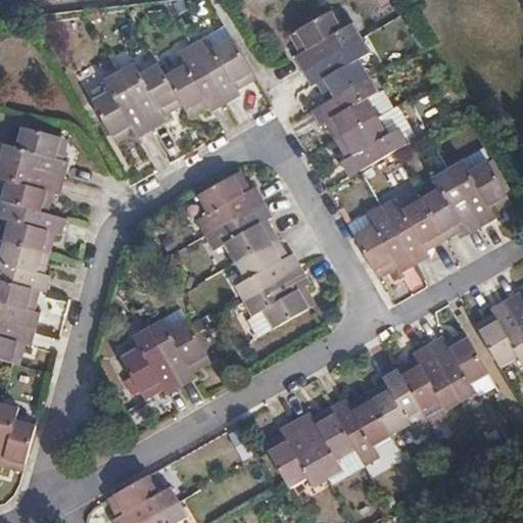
[(295,55),(305,72),(364,38),(363,38),(354,22),(343,28),(333,10),(297,30),(303,42),(297,46),(300,53),(295,55)]
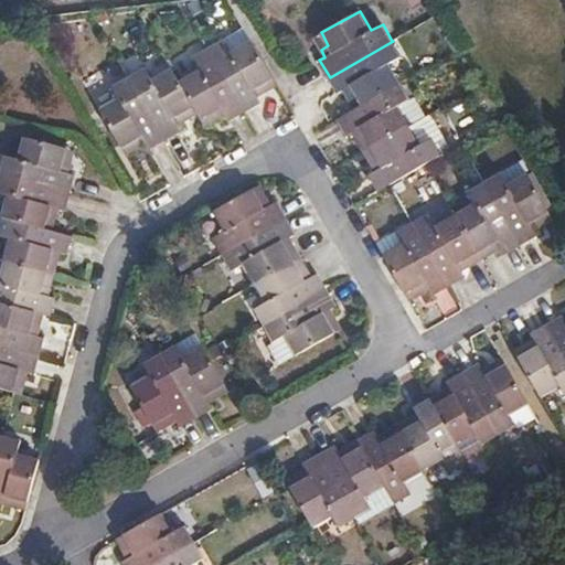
[(224,38),(208,48),(244,113),(244,112),(260,103),(258,97),(265,92),(262,86),(273,78),(249,39),(231,49),(224,38)]
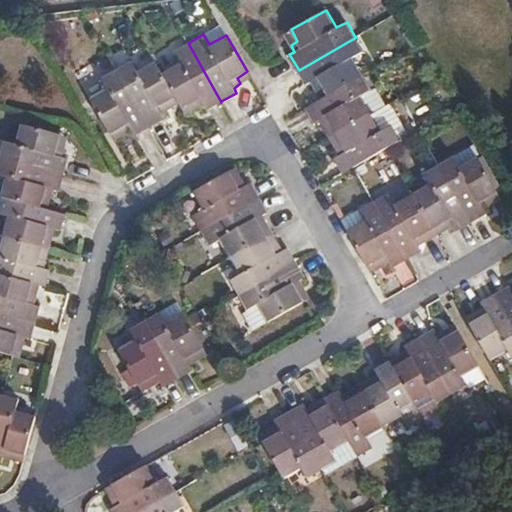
[(356,37),(299,70),(307,84),(311,82),(315,88),(322,84),(328,96),(363,76),(353,57),(363,51),(356,37)]
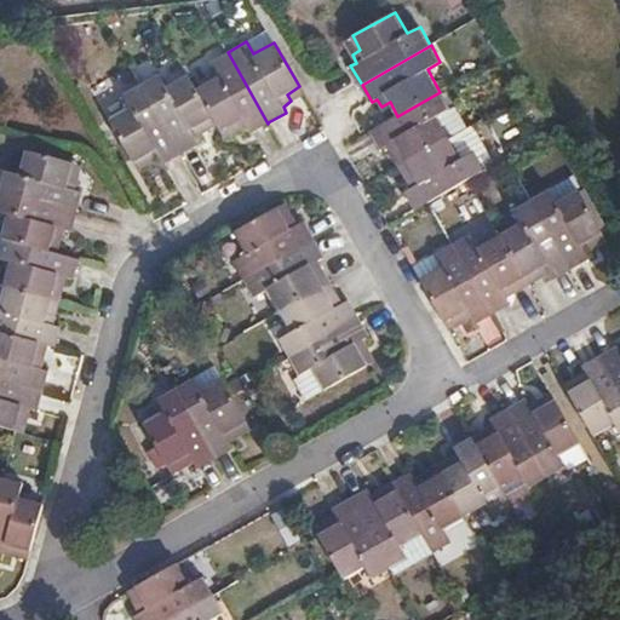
[(212,118),(220,131),(235,124),(240,131),(247,127),(251,132),(268,124),(228,52),(211,62),(218,74),(195,87),(212,118)]
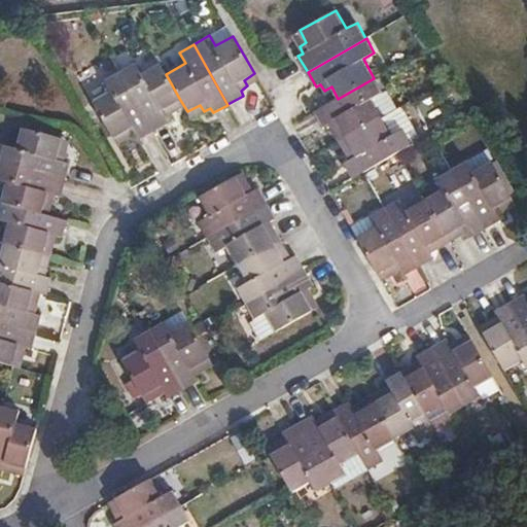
[(136,63),(119,72),(153,131),(170,121),(167,116),(173,111),(170,106),(180,100),(166,74),(160,63),(142,73),(136,63)]
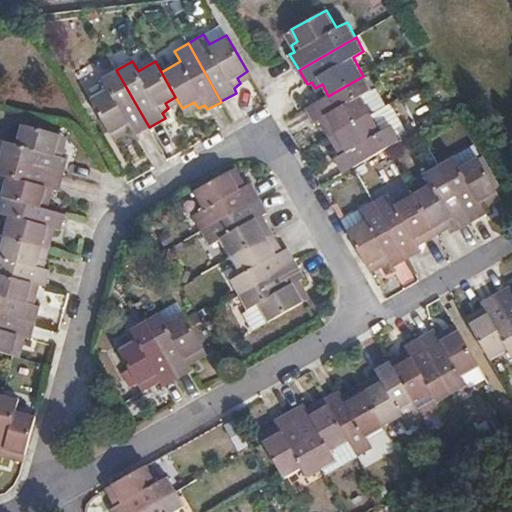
[(88,67),(77,71),(89,95),(107,87),(103,77),(95,81),(88,67)]
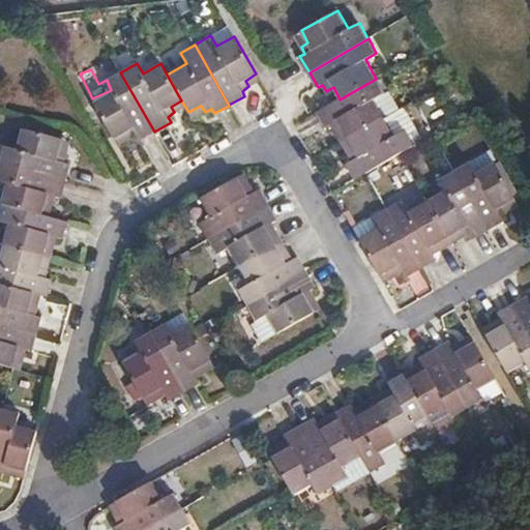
[(154,131),(120,72),(107,81),(113,91),(94,102),(115,138),(126,131),(130,139),(137,135),(140,140),(154,131)]
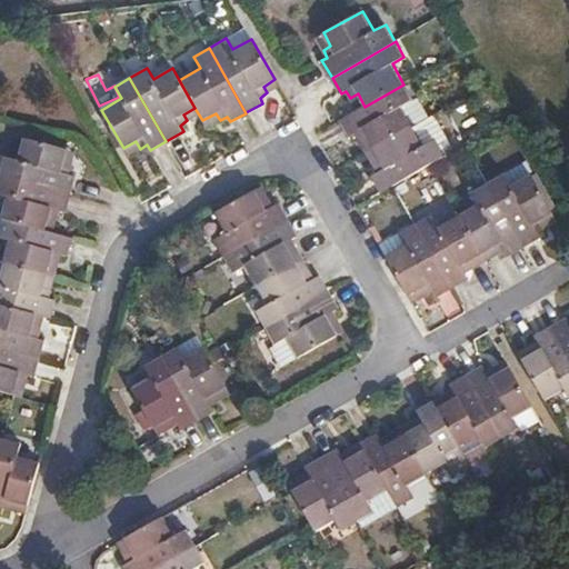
[(367,136),(373,150),(413,128),(413,127),(401,107),(412,100),(403,85),(365,107),(340,121),(349,137),(356,133),(359,140),(367,136)]
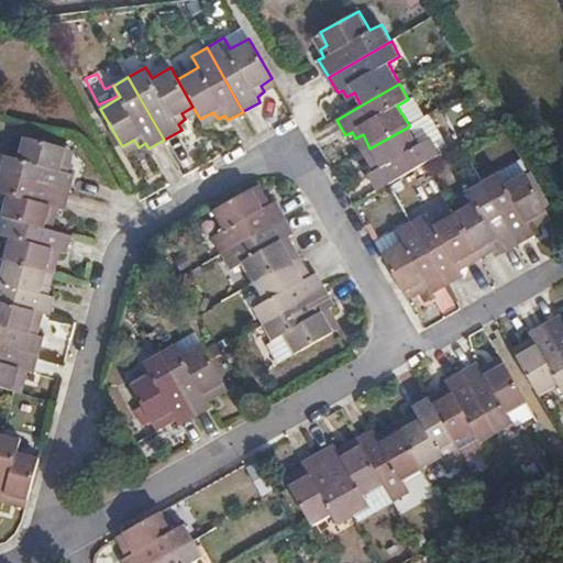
[(409,125),(409,127),(420,120),(408,99),(397,106),(409,125)]
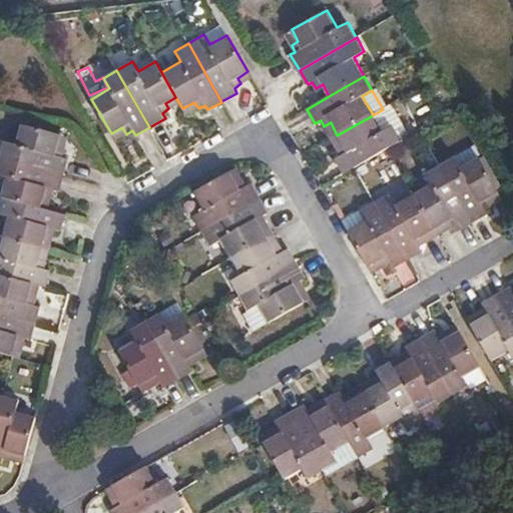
[(383,109),(373,115),(382,131),(392,126),(383,109)]
